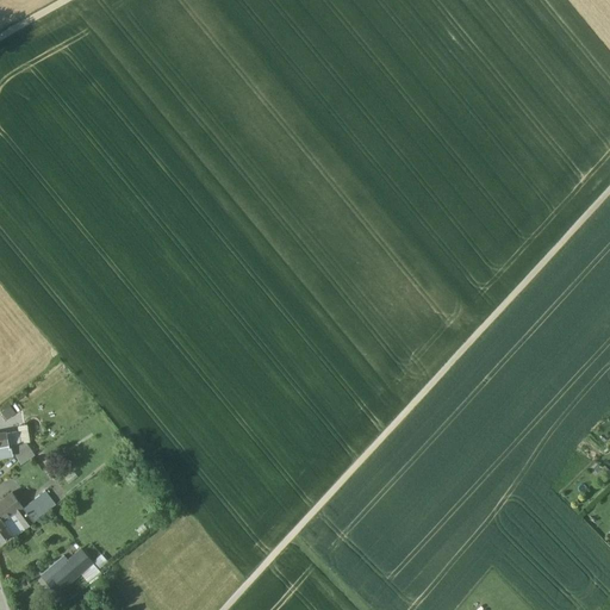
[(18,430),(6,433),(8,446),(11,446),(20,443),(18,430)]
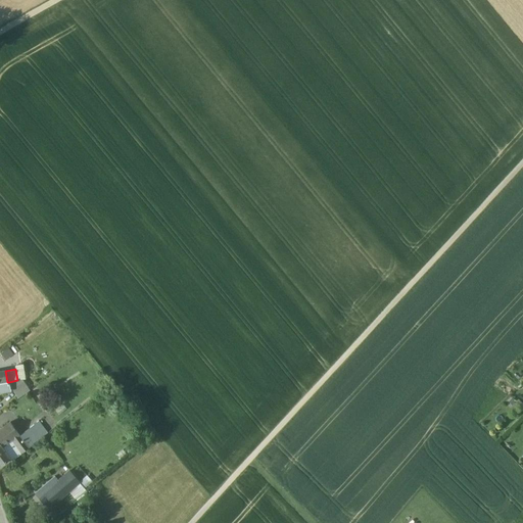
[(5,371),(0,371),(0,389),(10,388),(9,382),(7,382),(5,371)]
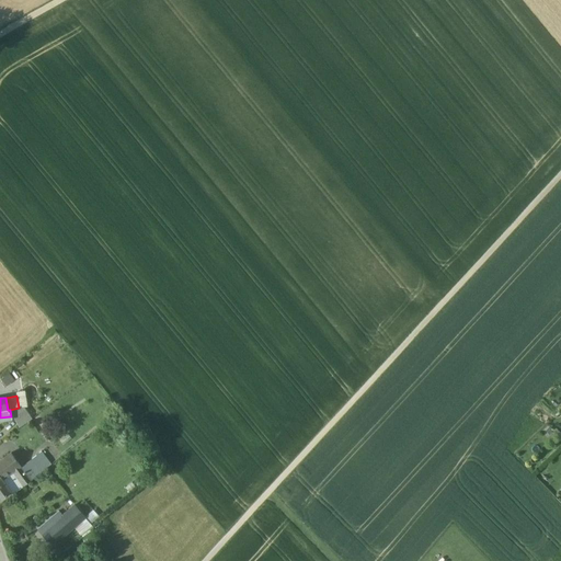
[(24,407),(19,408),(10,410),(11,416),(13,416),(19,426),(32,418),(24,407)]
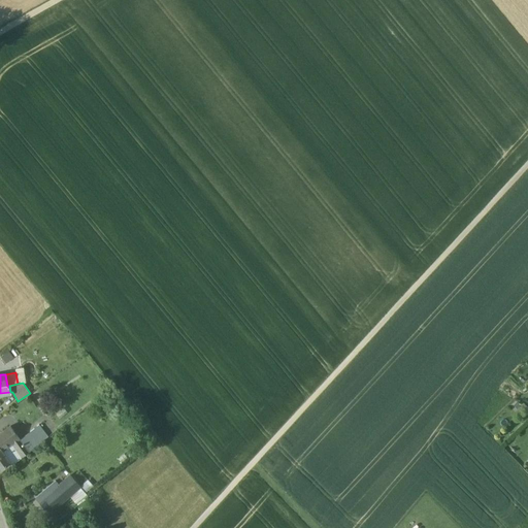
[(47,436),(38,424),(20,438),(29,451),(47,436)]
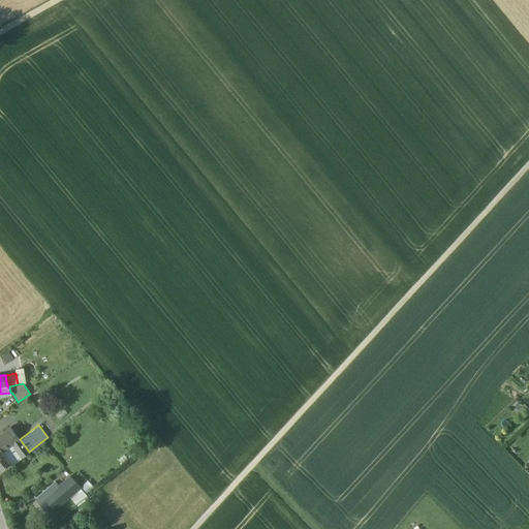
[(10,427),(0,433),(0,444),(3,449),(10,443),(19,437),(10,427)]
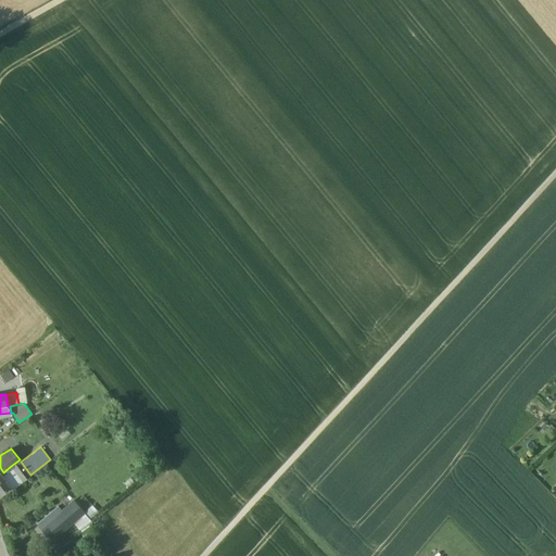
[(21,462),(13,467),(13,468),(23,481),(30,475),(21,462)]
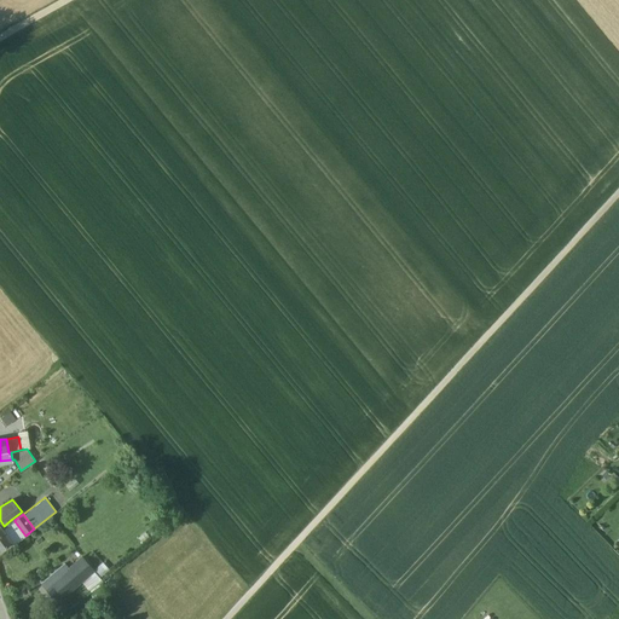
[(15,521),(12,519),(4,526),(1,527),(12,542),(13,544),(25,536),(15,521)]
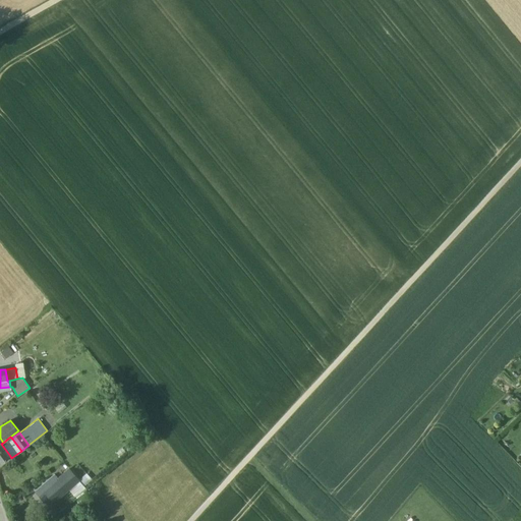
[(1,444),(0,442),(0,463),(10,456),(1,444)]
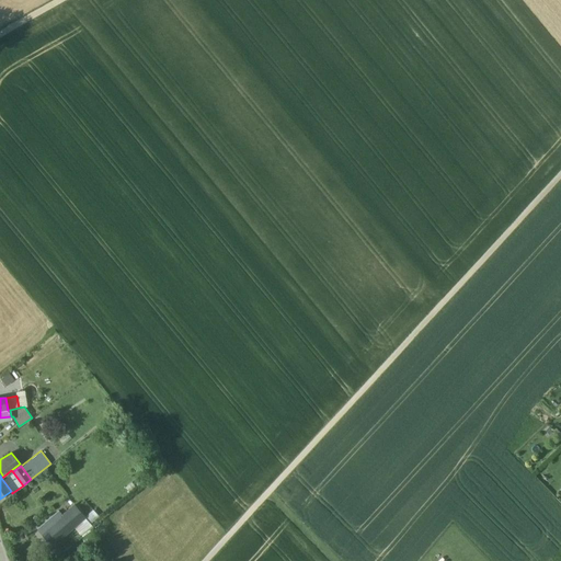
[(58,521),(56,523),(64,531),(65,533),(73,525),(84,515),(75,505),(63,516),(58,521)]
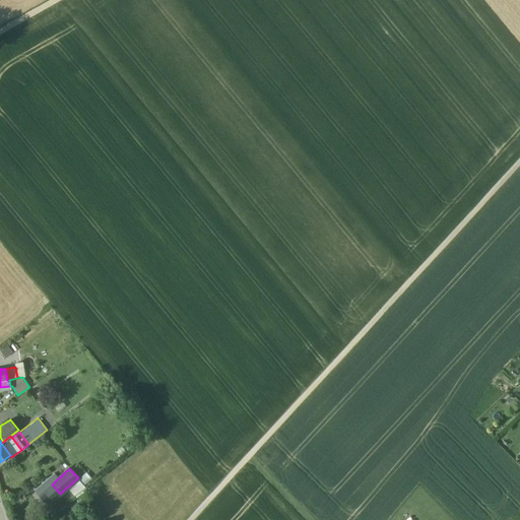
[(54,473),(50,477),(54,482),(58,478),(54,473)]
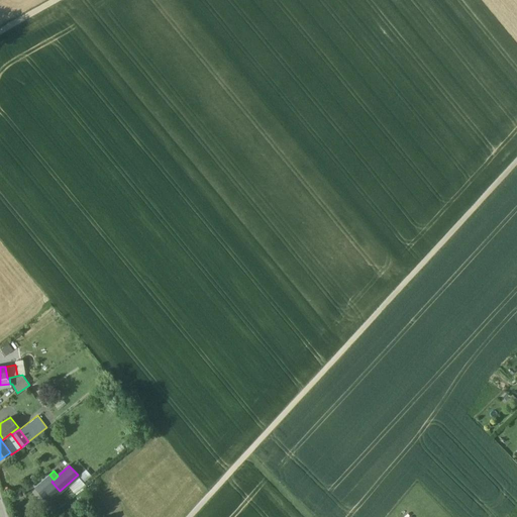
[(49,475),(35,488),(39,492),(52,482),(54,480),(49,475)]
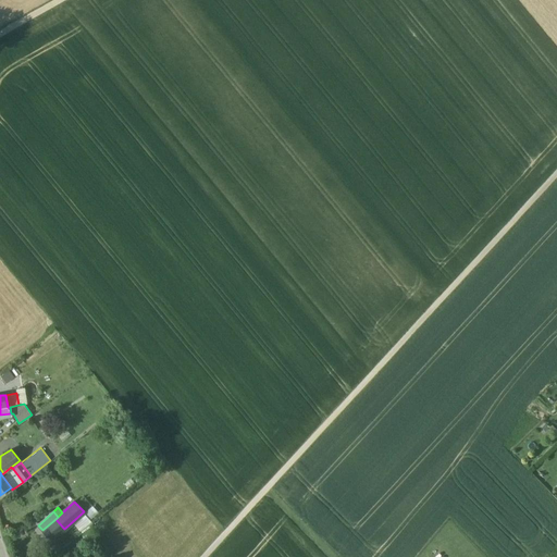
[(84,511),(73,521),(78,528),(81,531),(93,522),(84,511)]
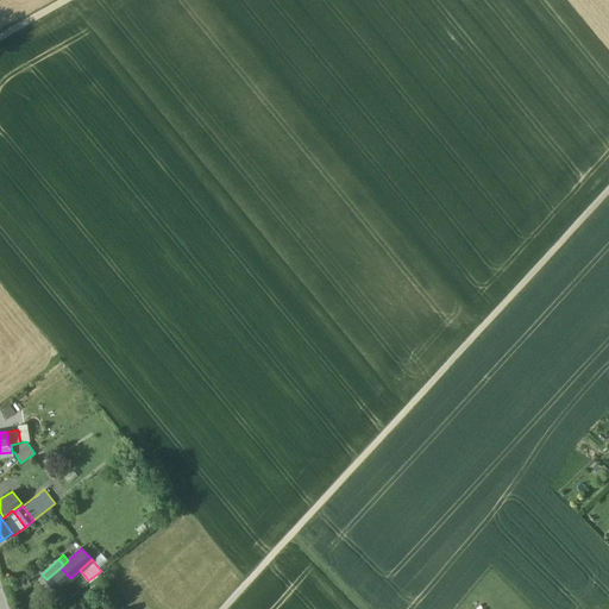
[(61,567),(46,579),(55,589),(69,577),(61,567)]
